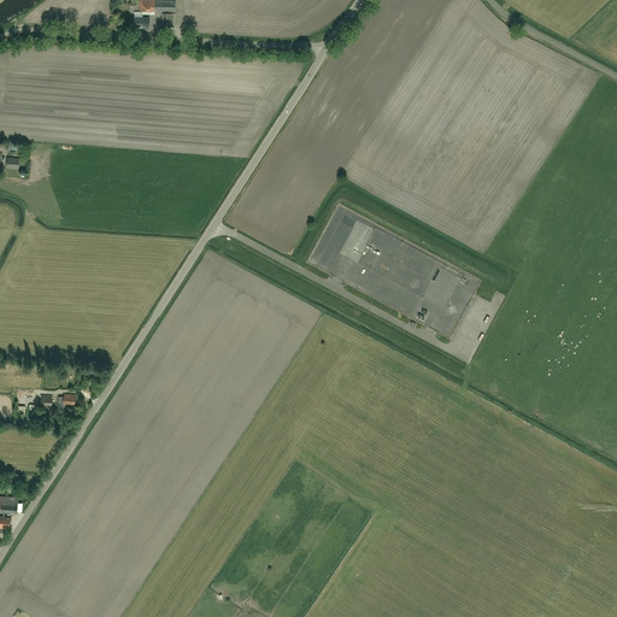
[(139,0),(140,11),(176,12),(176,0),(164,0),(154,0),(156,0),(146,0),(139,0)]
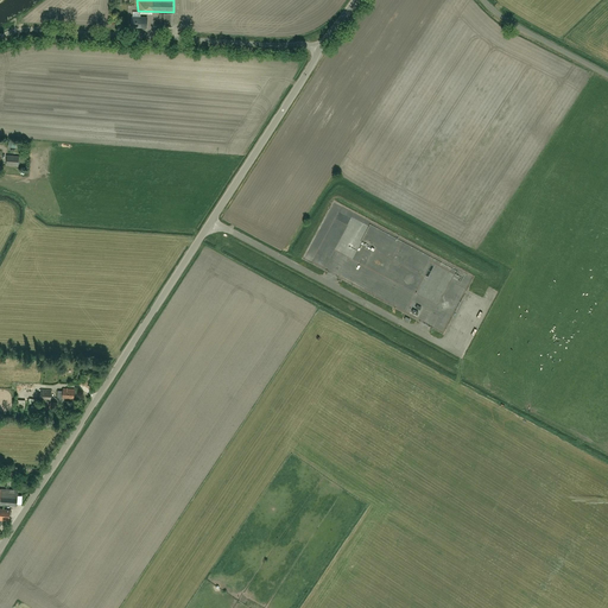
[(172,27),(173,13),(160,13),(160,26),(172,27)]
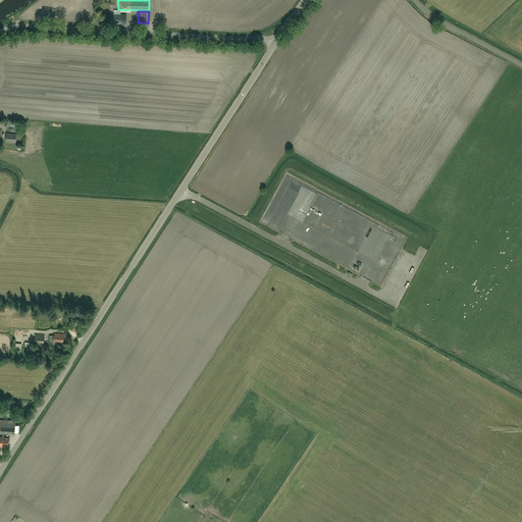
[(126,23),(126,15),(113,14),(113,22),(126,23)]
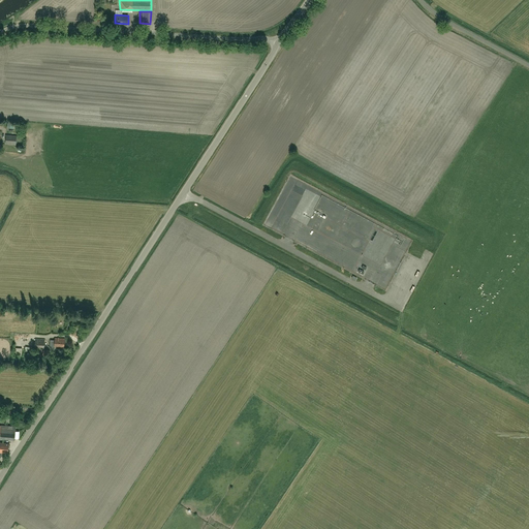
[(16,145),(17,135),(6,135),(5,144),(16,145)]
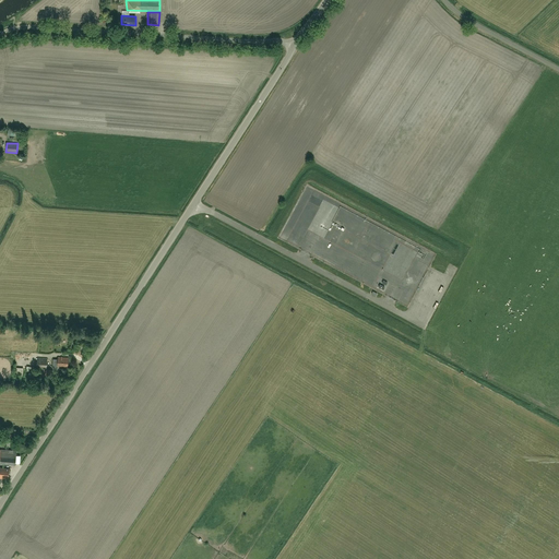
[(326,238),(340,207),(323,200),(310,230),(326,238)]
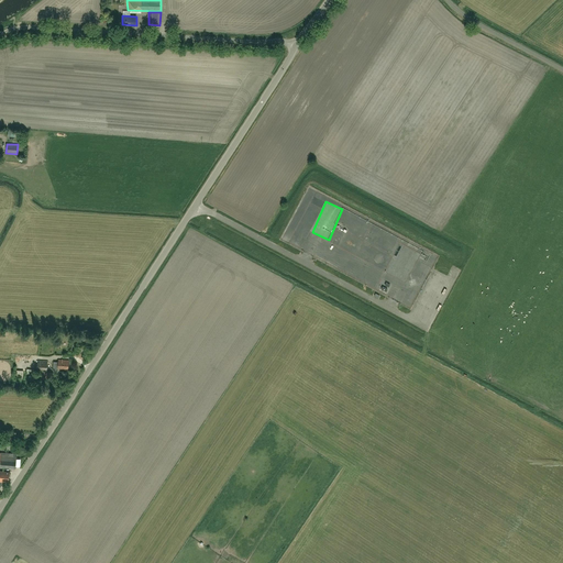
[(408,280),(421,254),(404,245),(397,258),(404,262),(404,263),(401,263),(398,271),(400,272),(398,275),(408,280)]
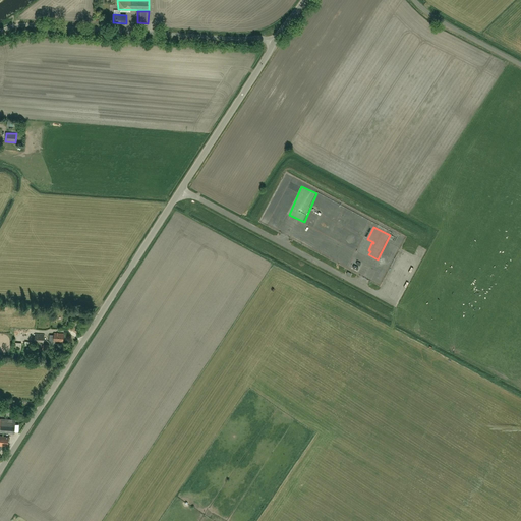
[(34,343),(44,344),(44,334),(35,333),(34,343)]
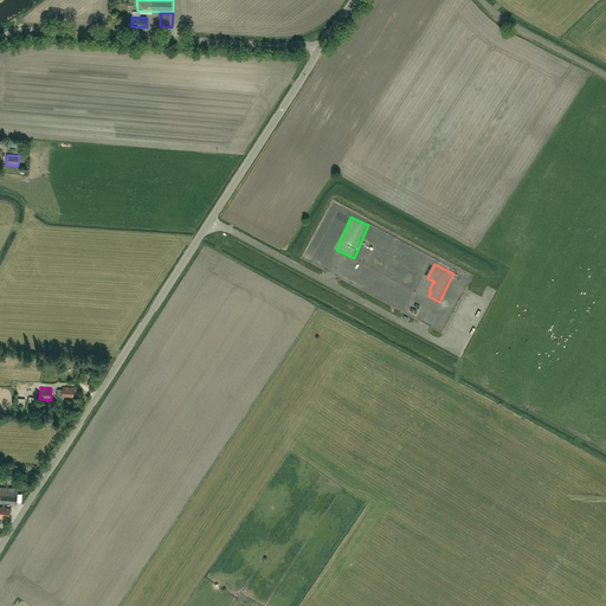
[(63,387),(63,389),(58,389),(57,399),(63,400),(63,398),(73,398),(75,388),(63,387)]
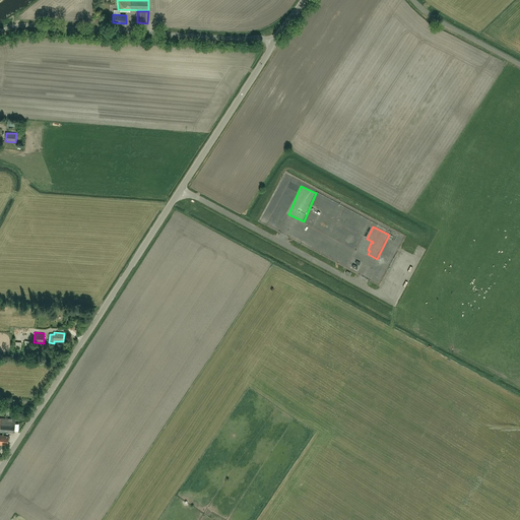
[(15,419),(1,418),(0,417),(0,431),(14,432),(15,419)]
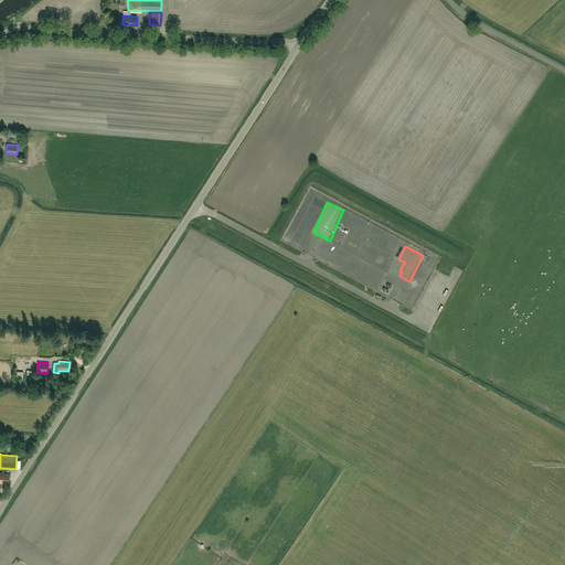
[(1,478),(0,481),(0,482),(9,484),(10,473),(3,472),(3,477),(1,477),(1,478)]
